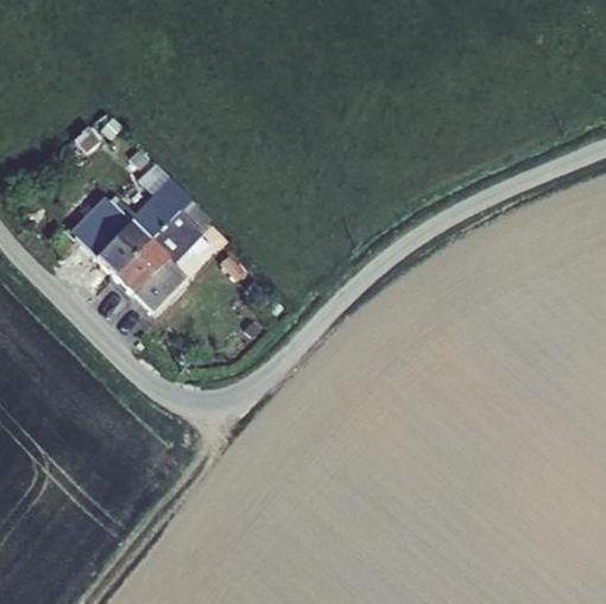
[(75,139),(86,152),(100,140),(89,127),(75,139)]
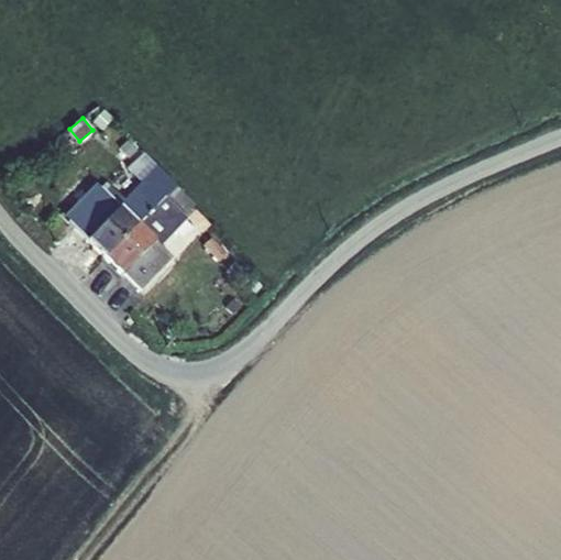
[(121,204),(140,221),(176,183),(145,150),(129,166),(143,179),(125,197),(112,185),(75,222),(88,239),(121,204)]
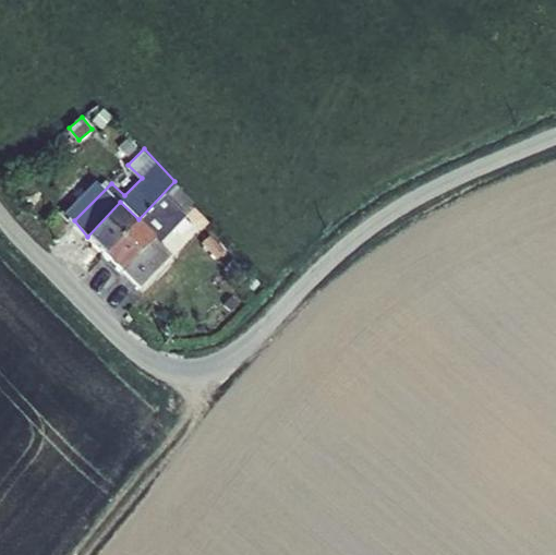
[(174,181),(139,219),(155,236),(122,270),(139,286),(171,252),(159,241),(185,214),(183,212),(194,201),(174,181)]
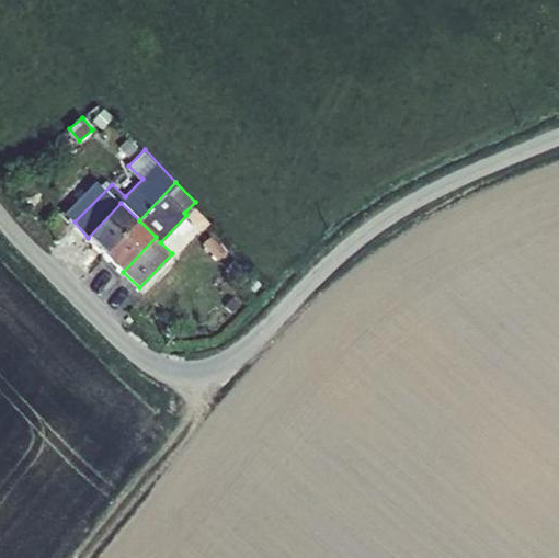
[(105,254),(139,220),(121,203),(88,238),(105,254)]
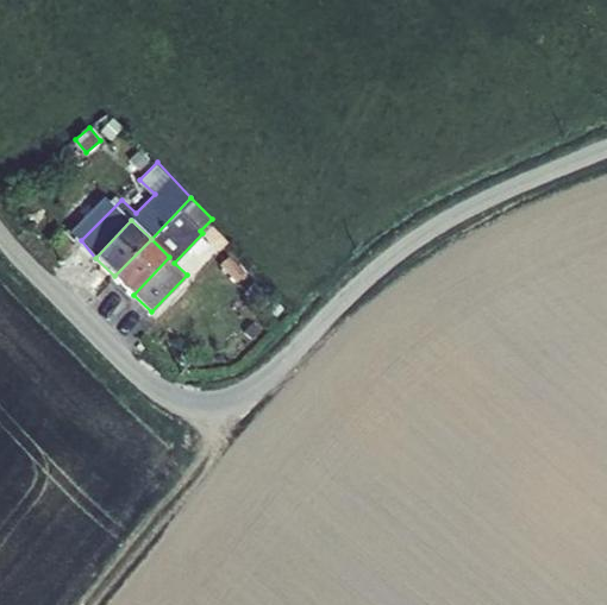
[(151,239),(114,276),(133,295),(169,257),(151,239)]
